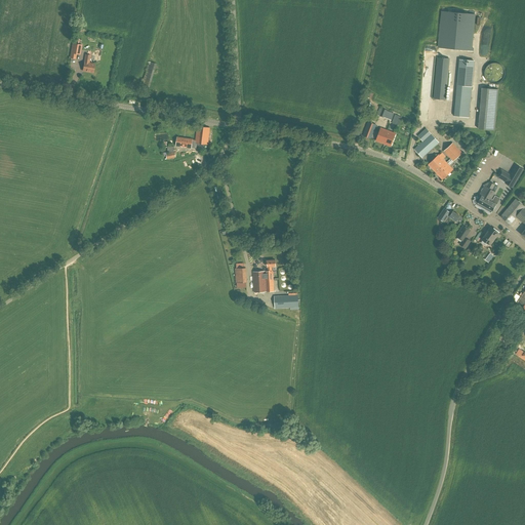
[(475,14),(441,11),(438,48),(474,51),(474,48),(472,48),(475,14)]
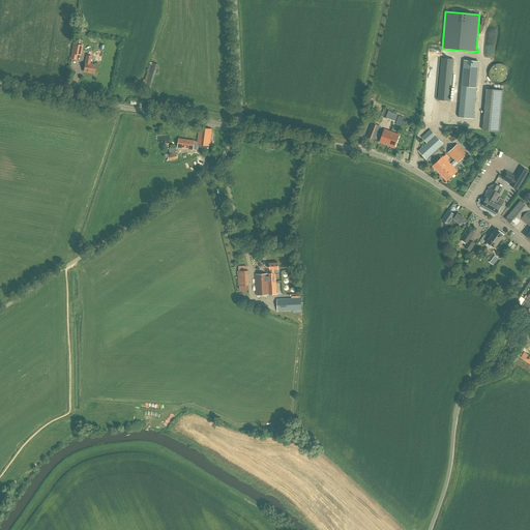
[(81,56),(82,54),(83,46),(74,43),(70,59),(77,60),(78,55),(81,56)]
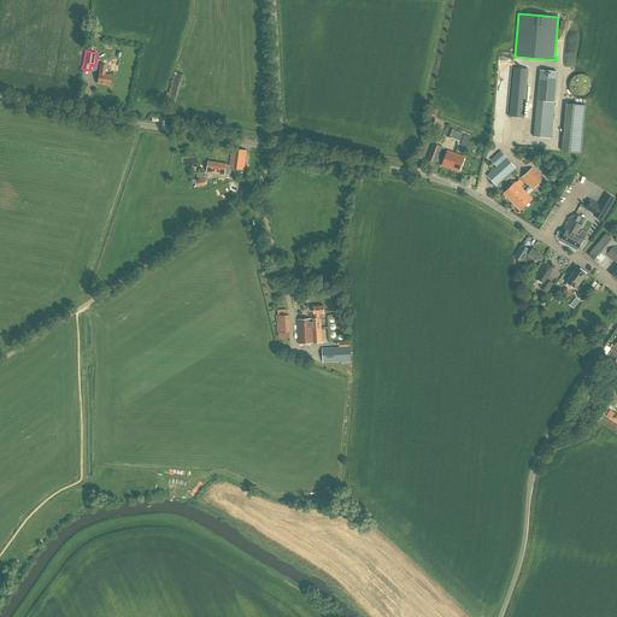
[(110,86),(111,76),(105,75),(107,65),(100,64),(99,74),(97,83),(110,86)]
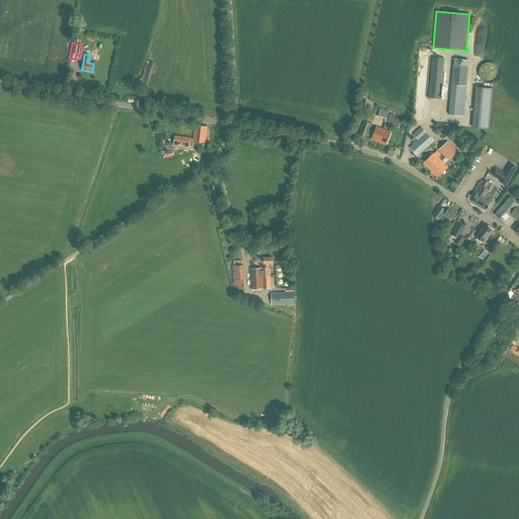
[(441,99),(445,58),(432,57),(429,98),(441,99)]
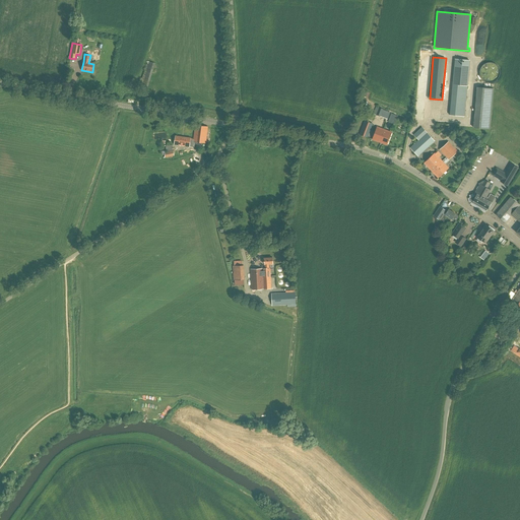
[(470,61),(455,59),(449,115),(464,117),(470,61)]
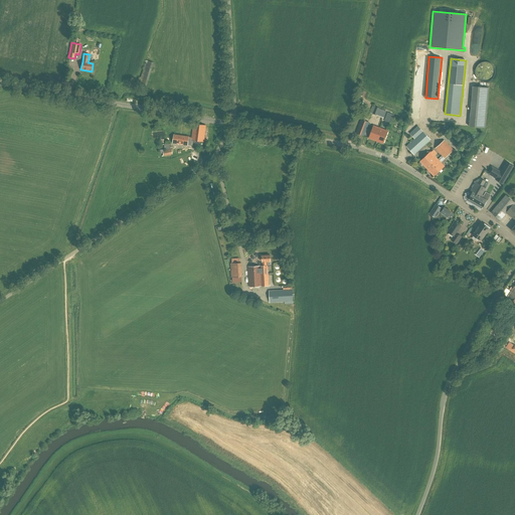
[(147,86),(153,63),(148,61),(141,84),(147,86)]
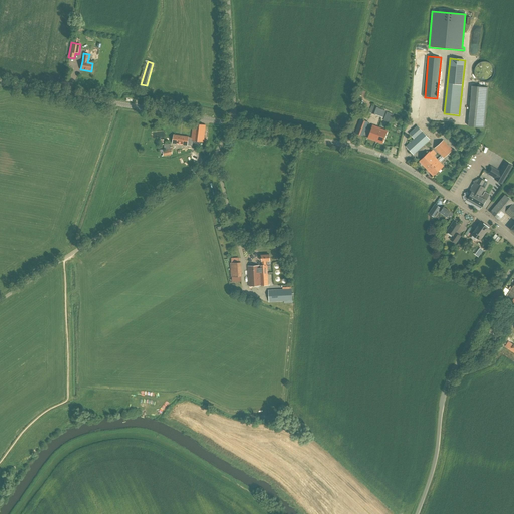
[(484,127),(488,87),(472,86),(468,126),(484,127)]
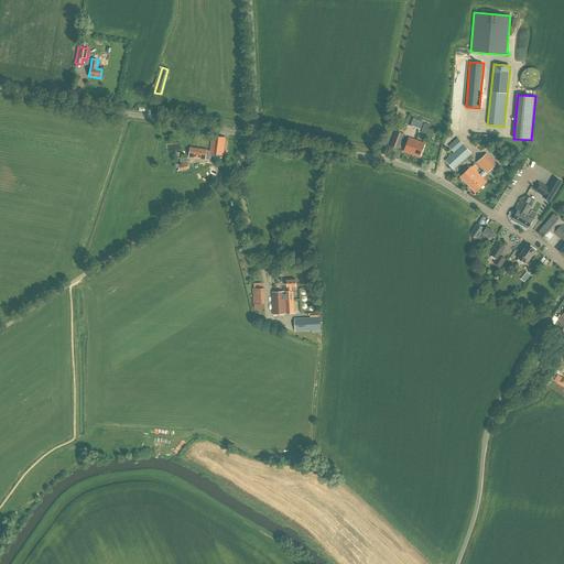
[(421,130),(423,121),(408,116),(405,123),(421,130)]
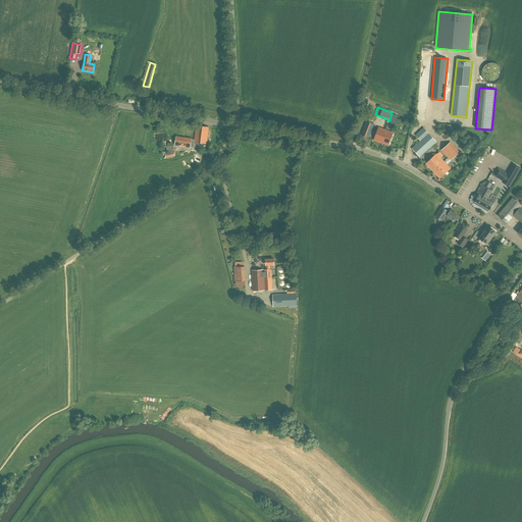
[(369,138),(374,124),(366,121),(361,135),(369,138)]
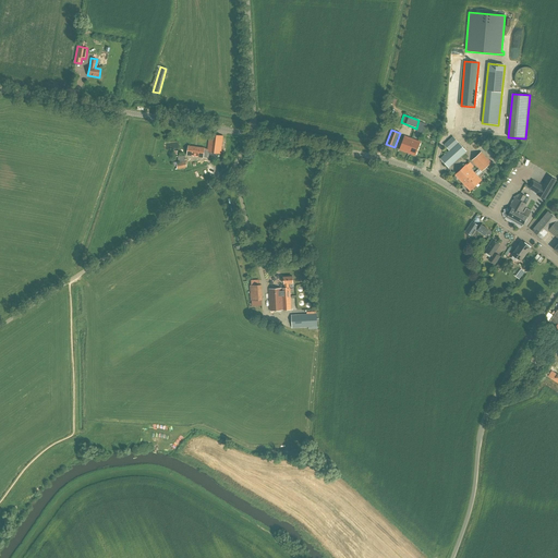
[(221,155),(223,136),(209,134),(208,148),(205,148),(189,146),(187,155),(203,157),(207,158),(208,153),(217,154),(217,157),(220,157),(220,154),(221,155)]
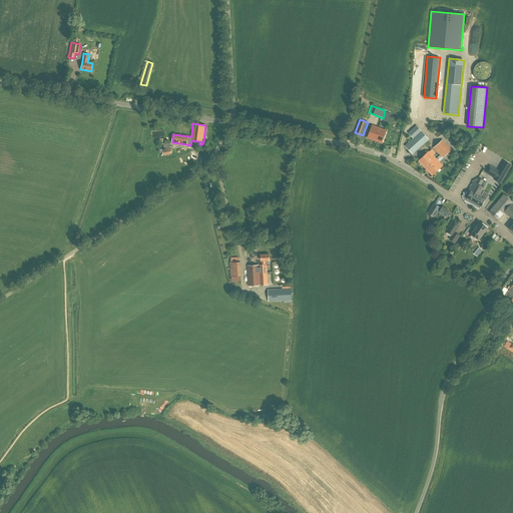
[(413,154),(429,139),(417,125),(408,133),(413,138),(405,145),(413,154)]
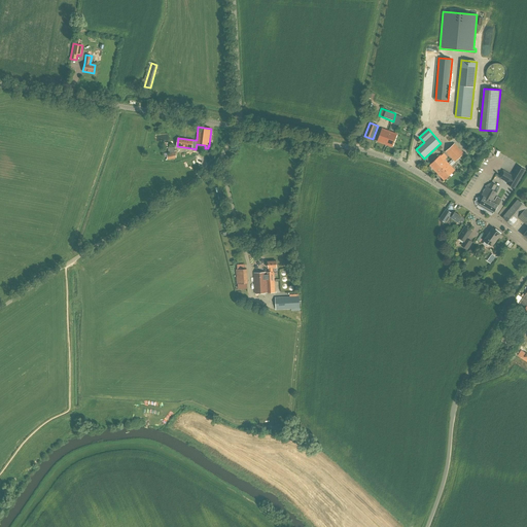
[(392,146),(396,135),(382,130),(378,141),(392,146)]
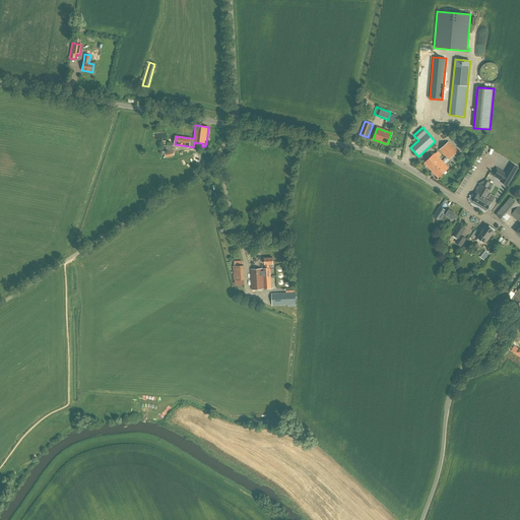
[(449,160),(458,151),(448,141),(439,150),(449,160)]
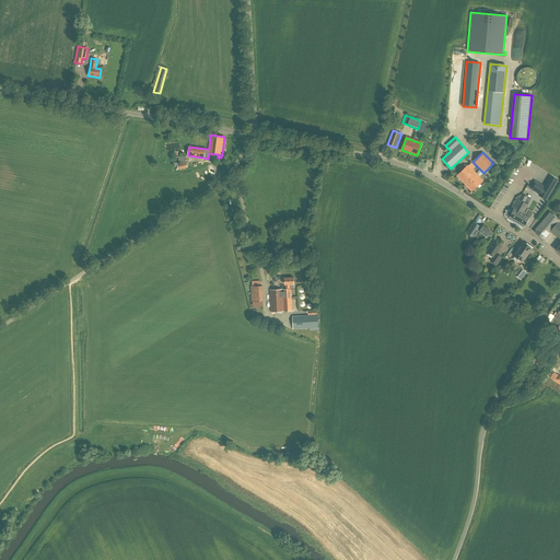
[(177,171),(188,167),(187,165),(190,165),(190,162),(186,162),(186,163),(178,165),(177,171)]
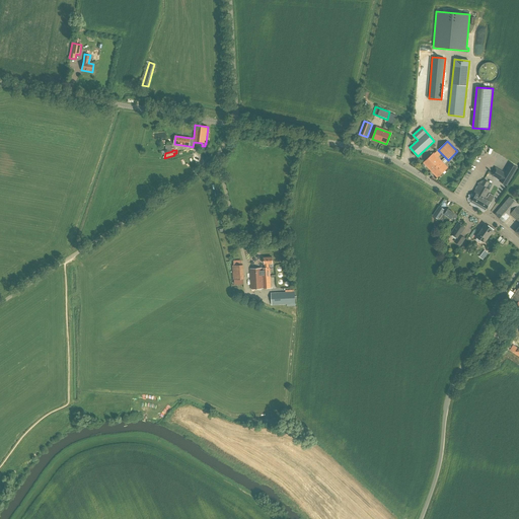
[(431,171),(441,161),(434,153),(424,163),(431,171)]
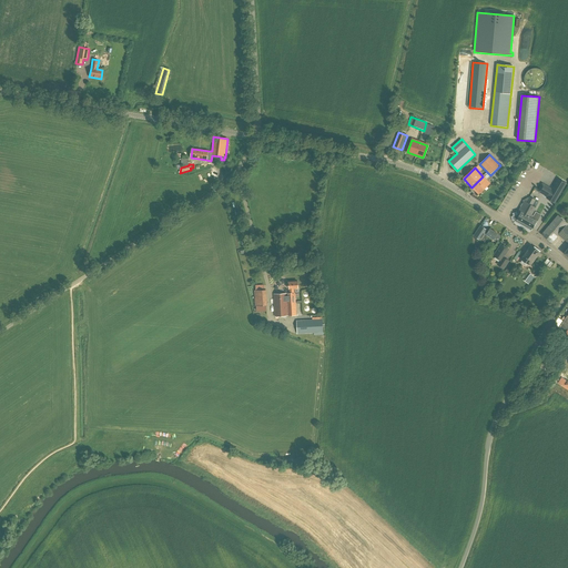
[(478,194),(489,183),(483,176),(472,188),(478,194)]
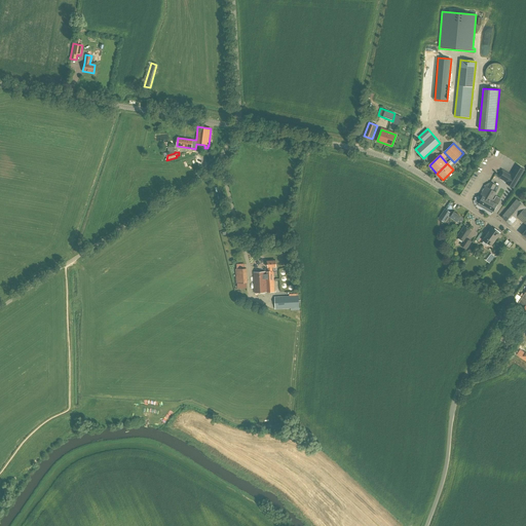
[(505,184),(513,188),(524,170),(517,165),(511,176),(502,171),(498,178),(506,183),(505,184)]
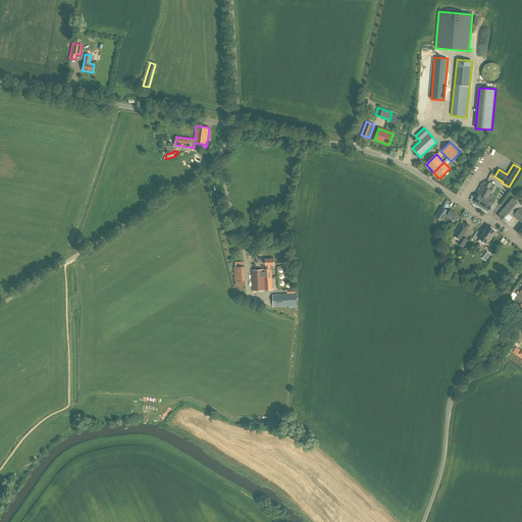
[(489,189),(492,184),(486,180),(483,186),(481,185),(476,195),(478,196),(475,202),(489,210),(492,204),(493,204),(498,198),(492,195),(490,199),(489,198),(488,200),(492,191),(489,189)]
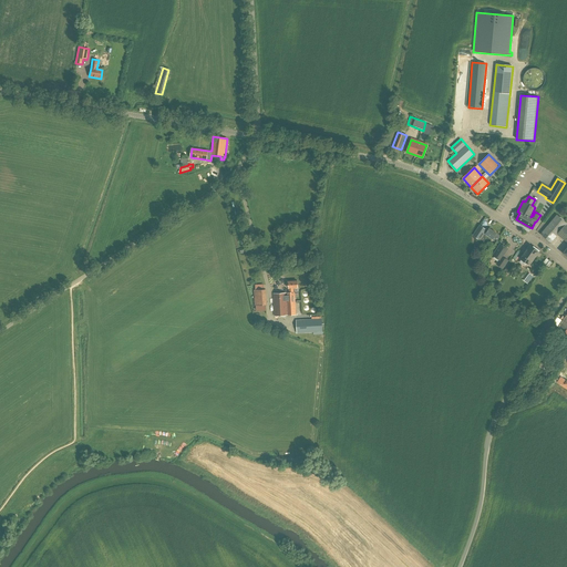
[(550,243),(558,234),(566,225),(566,223),(557,215),(540,235),(550,243)]
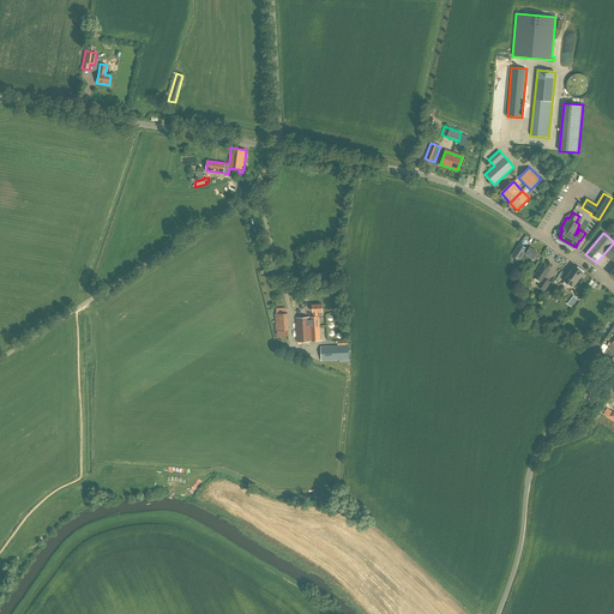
[(522,262),(525,256),(522,253),(524,250),(518,246),(512,256),(522,262)]
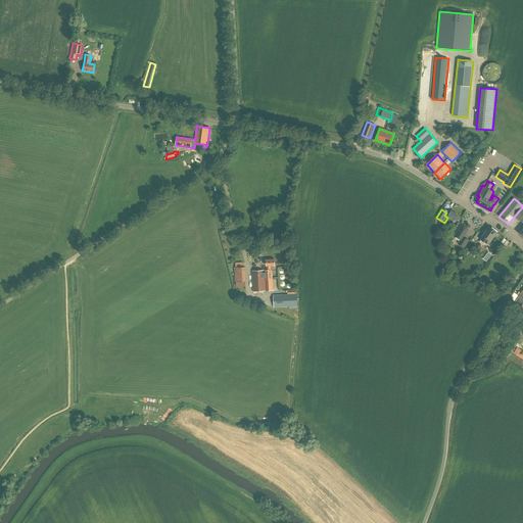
[(458,216),(450,210),(447,216),(455,221),(456,220),(459,222),(462,218),(458,216)]
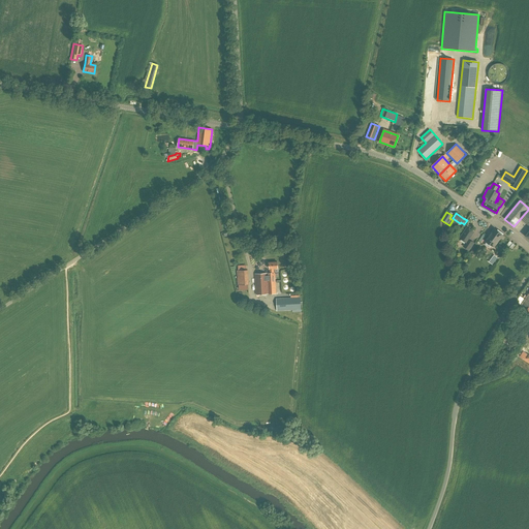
[(473,231),(467,228),(465,231),(464,231),(460,239),(465,243),(463,247),(469,251),(474,243),(469,240),(470,239),(469,239),(473,231)]
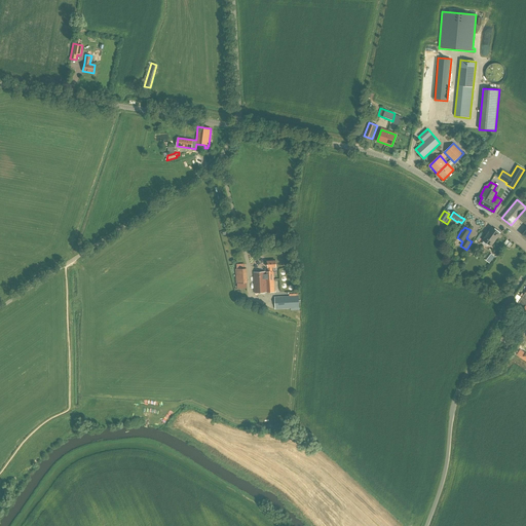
[(491,227),(482,239),(491,247),(501,233),(495,228),(494,229),(491,227)]
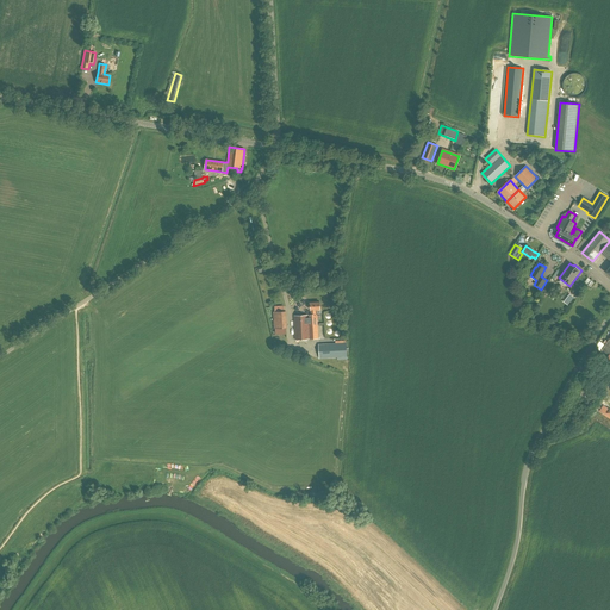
[(586,282),(592,287),(596,282),(590,278),(586,282)]
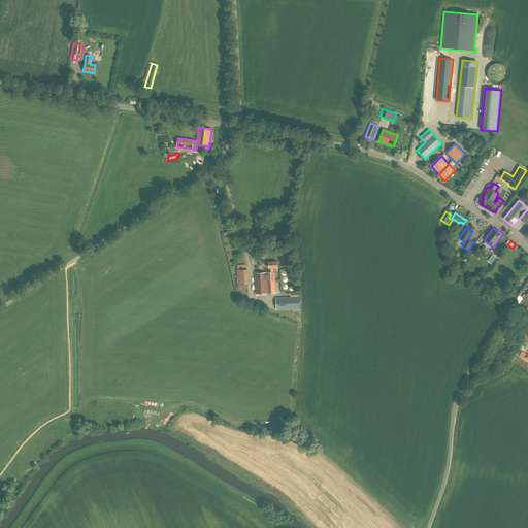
[(256,295),(275,293),(274,272),(274,268),(277,268),(276,262),(268,262),(268,268),(269,272),(254,273),(256,295)]
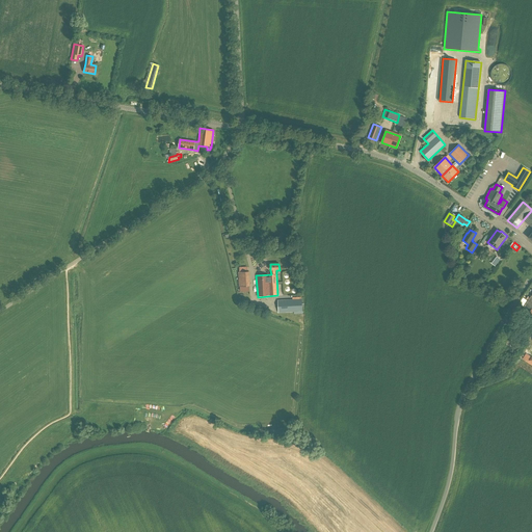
[(523,307),(531,311),(531,309),(531,298),(530,297),(523,307)]
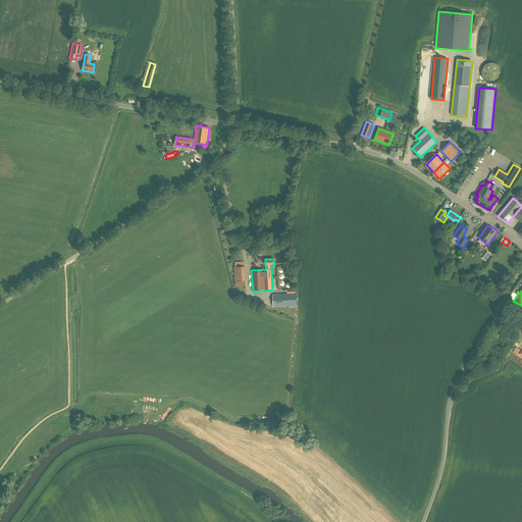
[(273,307),(297,306),(296,294),(272,295),(273,307)]
